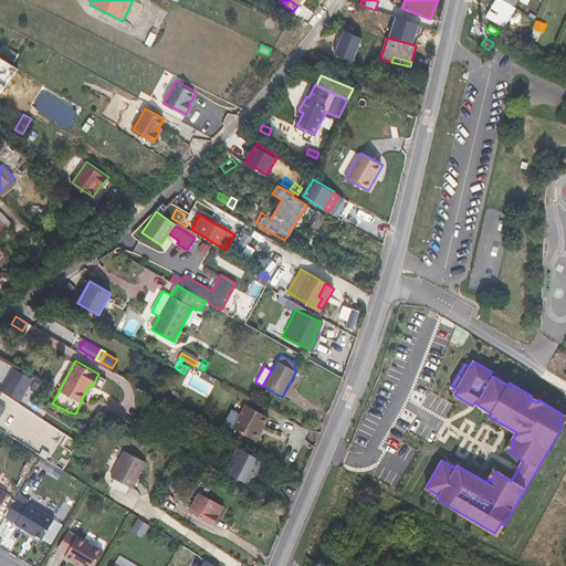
[(30,378),(12,368),(1,390),(19,400),(30,378)]
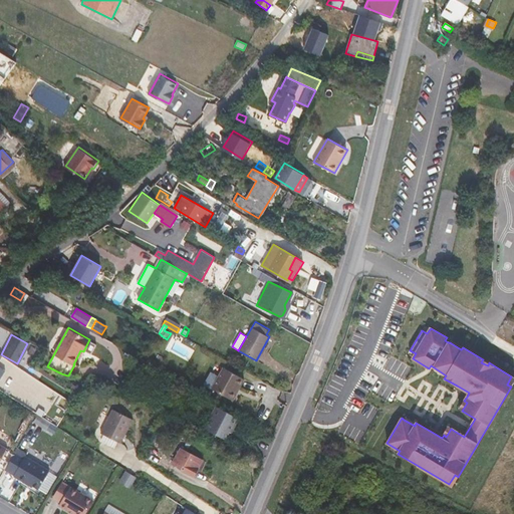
[(451,339),(450,342),(461,349),(463,347),(451,339)]
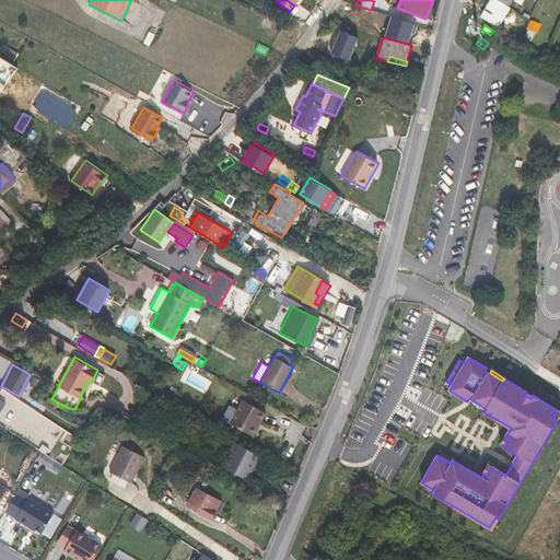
[(37,380),(33,387),(36,388),(42,382),(37,380)]
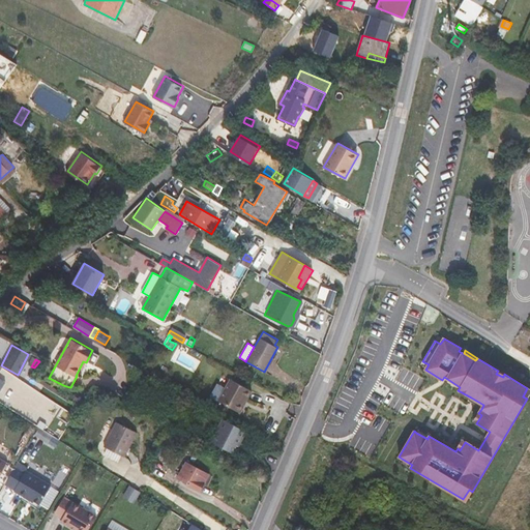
[(83,361),(76,376),(77,376),(78,377),(86,362),(83,361)]
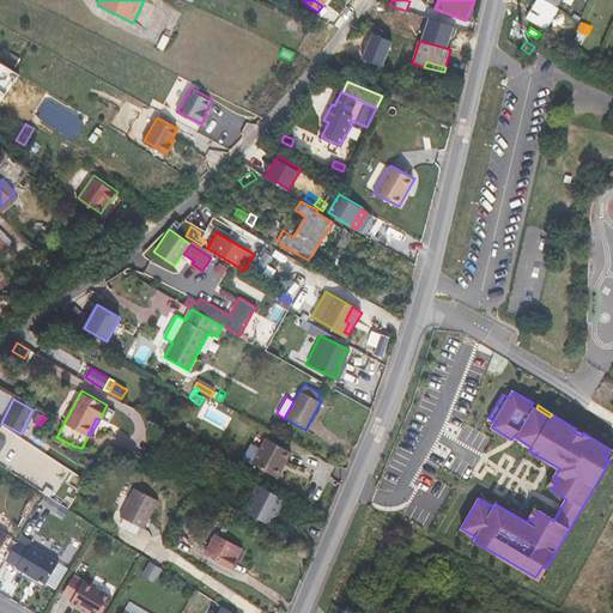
[(287,449),(263,436),(258,447),(248,442),(241,456),(249,461),(271,473),(279,457),(281,459),(287,449)]
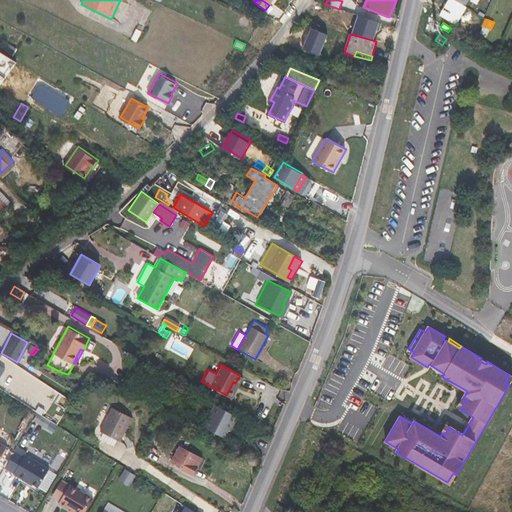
[(432,366),(430,369),(442,377),(444,374),(432,366)]
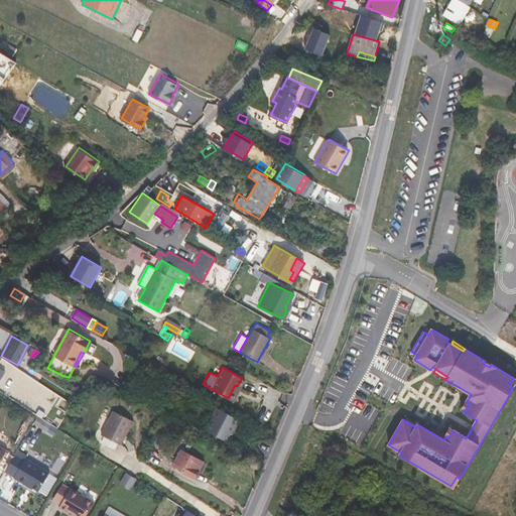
[(71,384),(68,388),(76,393),(78,389),(71,384)]
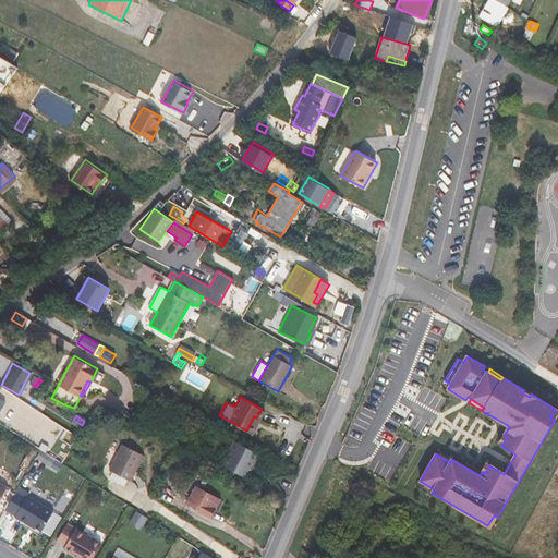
[(256,417),(254,416),(246,431),(249,432),(256,417)]
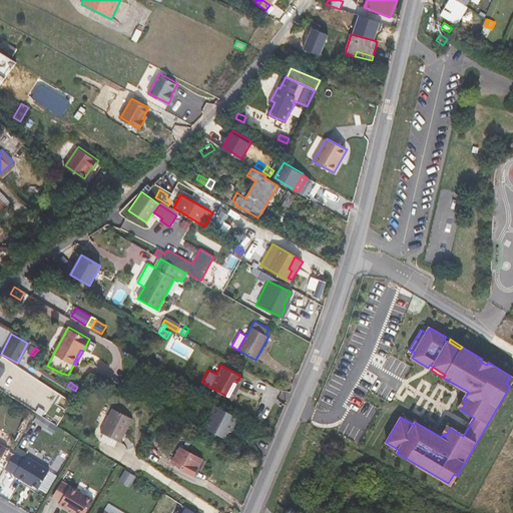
[(468,392),(456,385),(454,388),(466,396),(468,392)]
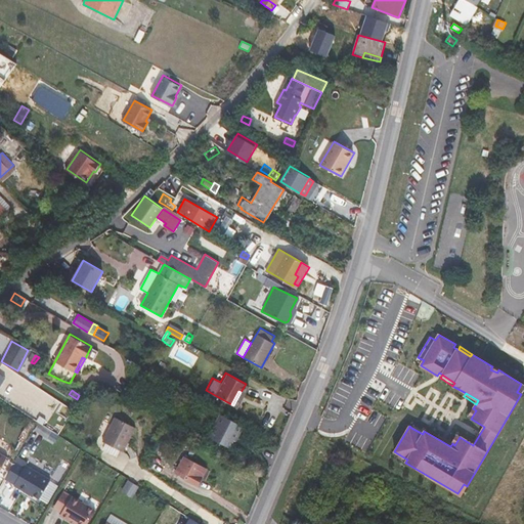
[(221,413),(209,436),(229,447),(236,434),(241,433),(243,429),(242,425),(221,413)]
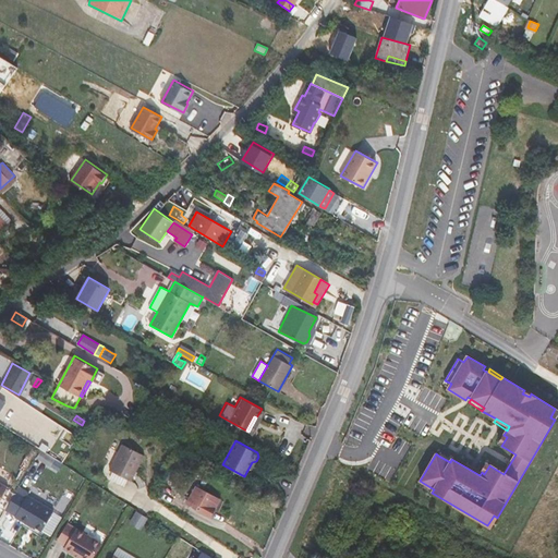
[(145,456),(123,444),(109,470),(113,472),(121,475),(129,480),(132,481),(145,456)]
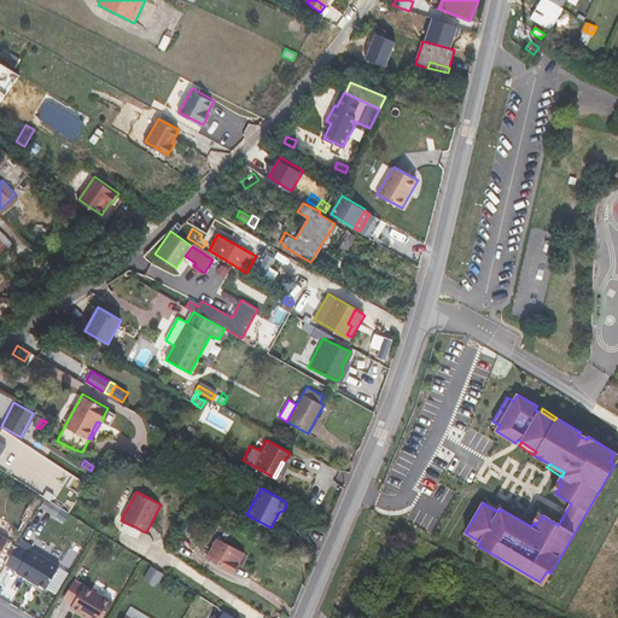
[(46,497),(42,503),(53,511),(58,505),(56,503),(46,497)]
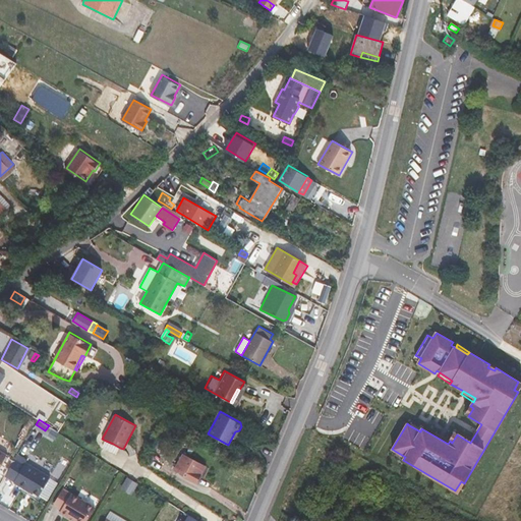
[(59,426),(50,420),(47,424),(49,425),(57,430),(59,426)]
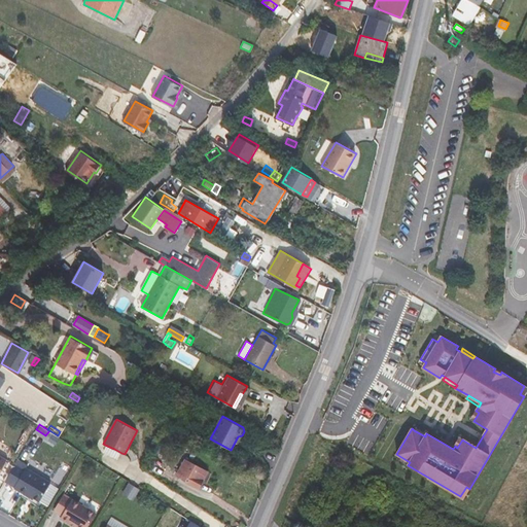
[(426,433),(416,427),(414,430),(425,436),(426,433)]
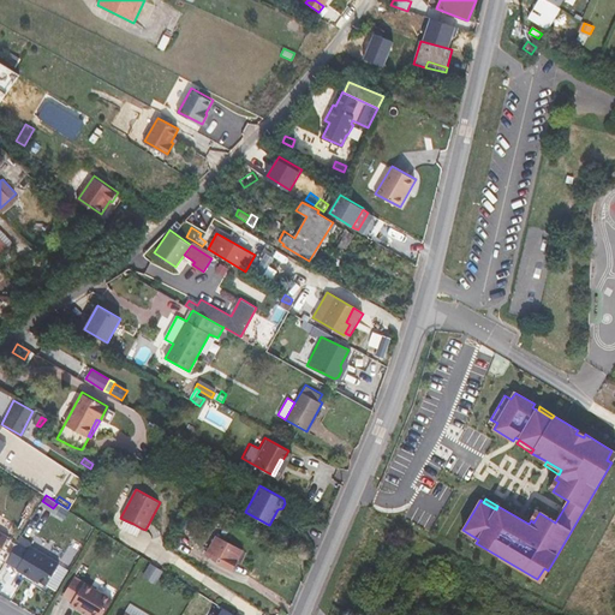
[(531,520),(517,512),(514,515),(529,524),(531,520)]
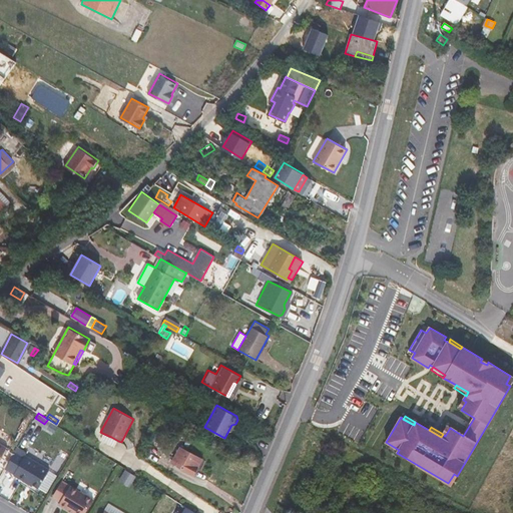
[(111,437),(104,434),(100,441),(114,448),(118,441),(111,437)]
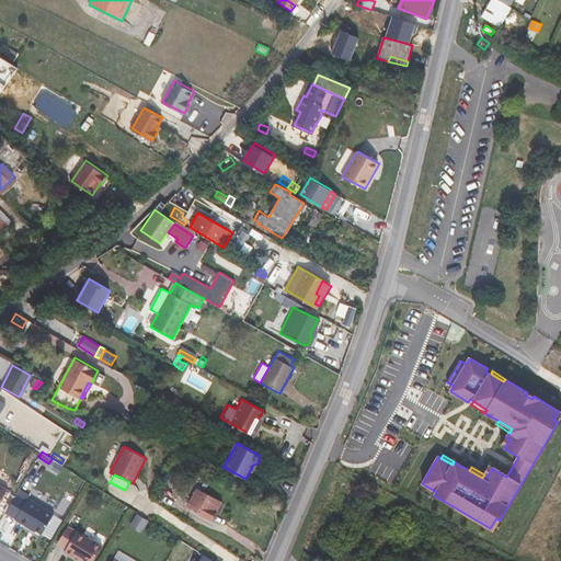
[(436,492),(425,485),(423,489),(434,495),(436,492)]
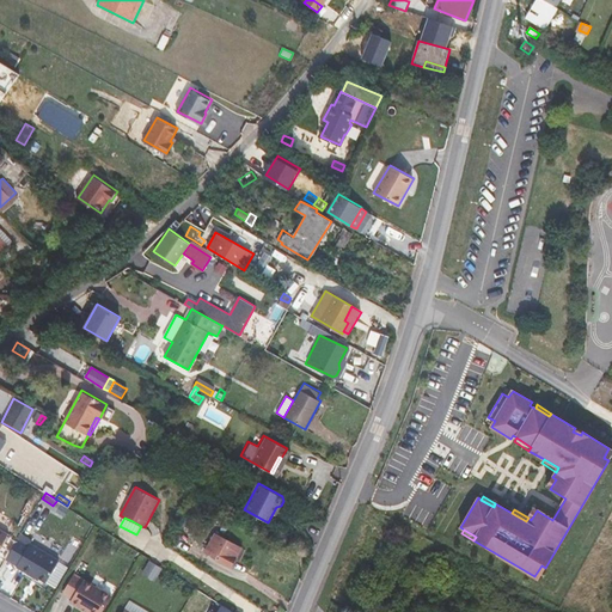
[(243,548),(215,532),(204,552),(232,568),(243,548)]
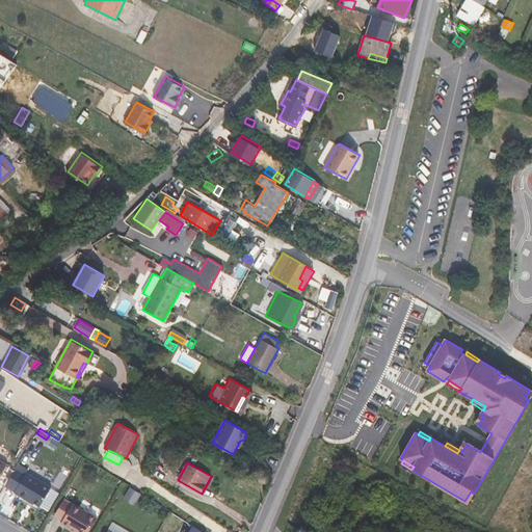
[(16,490),(26,473),(17,468),(6,485),(16,490)]
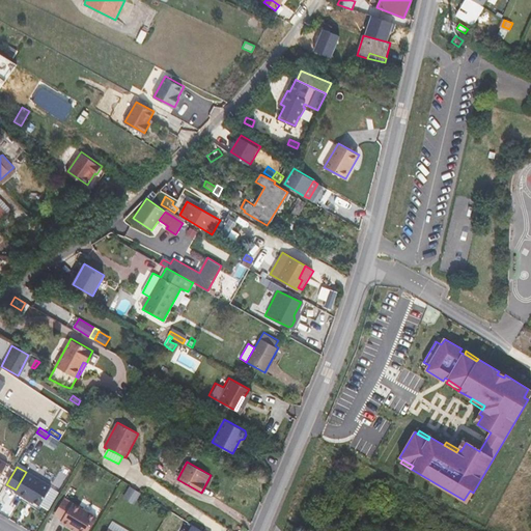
[(16,490),(15,491),(30,500),(31,499),(40,505),(42,503),(52,485),(27,471),(26,472),(16,490)]
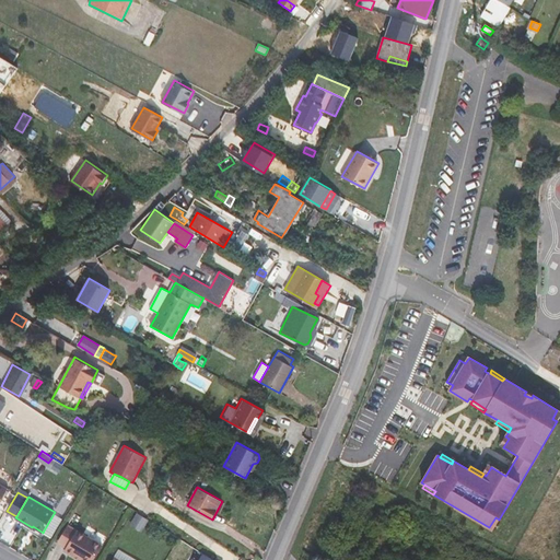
[(65,518),(55,512),(44,531),(54,536),(65,518)]
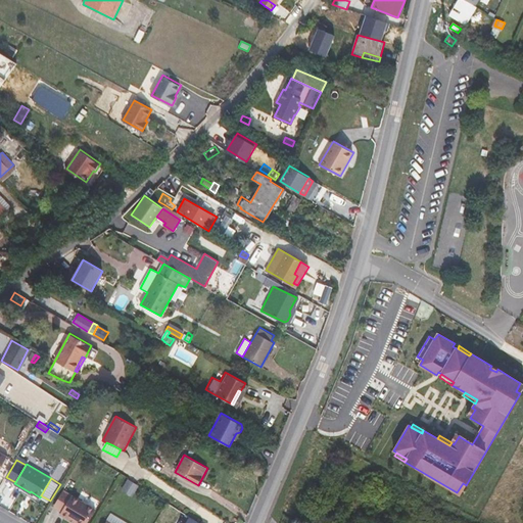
[(138,485),(128,479),(122,489),(132,496),(138,485)]
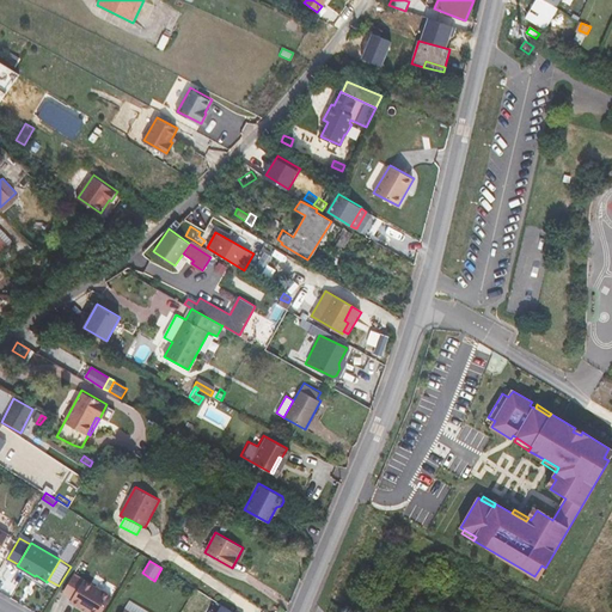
[(545,568),(542,565),(534,576),(539,579),(545,568)]
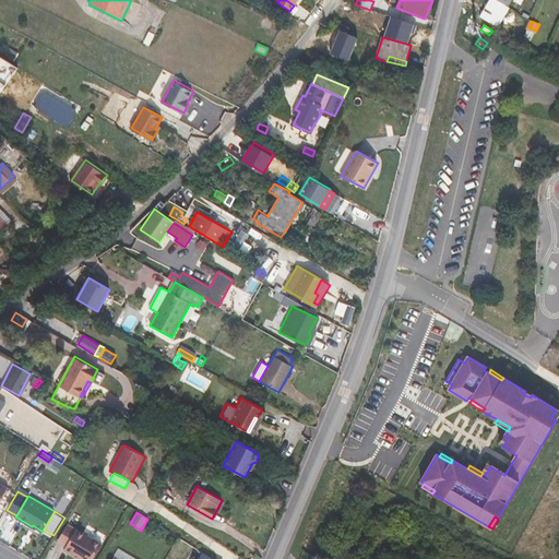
[(68,523),(57,543),(66,548),(64,550),(72,555),(73,554),(78,556),(76,557),(79,558),(93,558),(103,544),(68,523)]
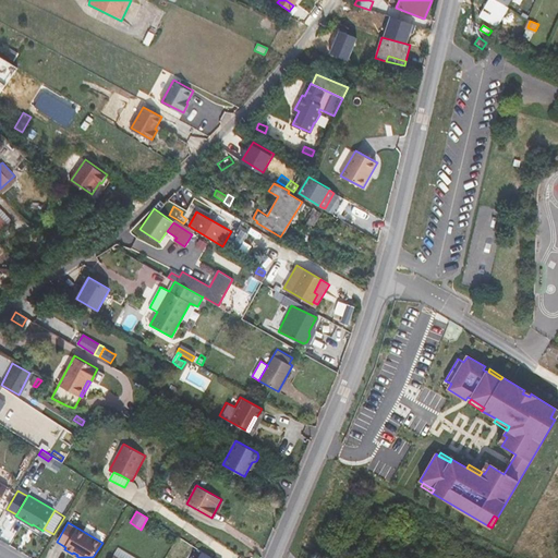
[(135,557),(118,547),(114,555),(120,557),(135,557)]
